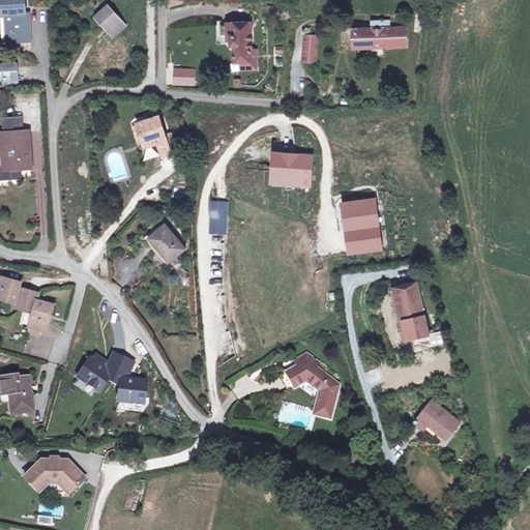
[(5,43),(12,42),(31,41),(29,22),(26,22),(25,0),(1,0),(3,16),(1,16),(2,41),(5,43)]
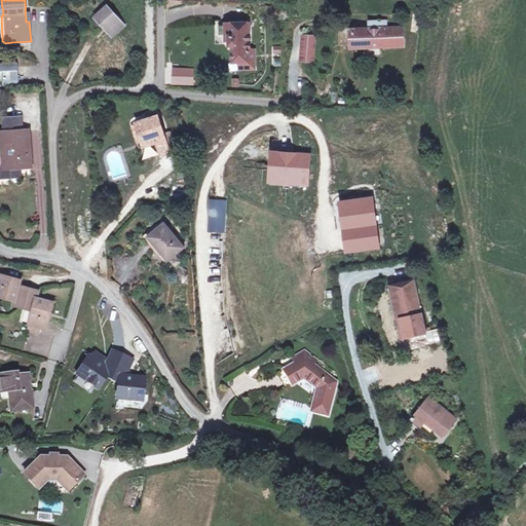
[(107,6),(96,16),(108,30),(119,20),(107,6)]
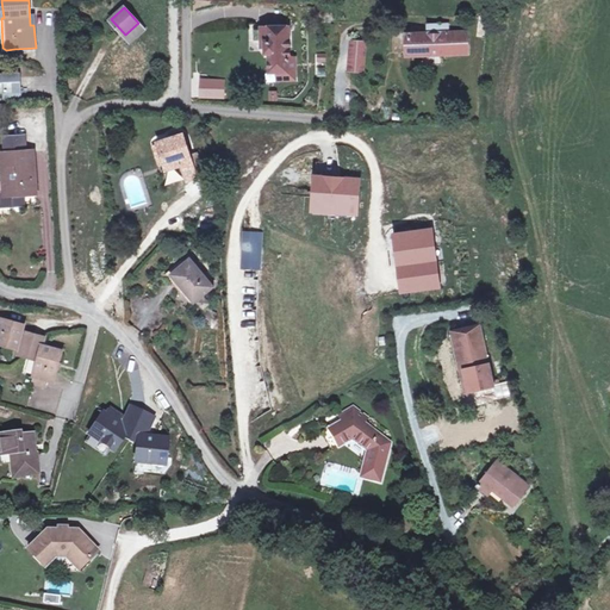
[(144,30),(138,23),(125,35),(131,42),(144,30)]
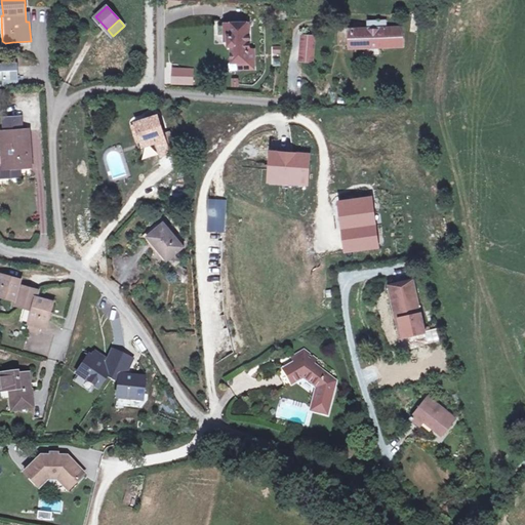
[(372,30),(372,28),(379,28),(379,22),(368,22),(368,30),(372,30)]
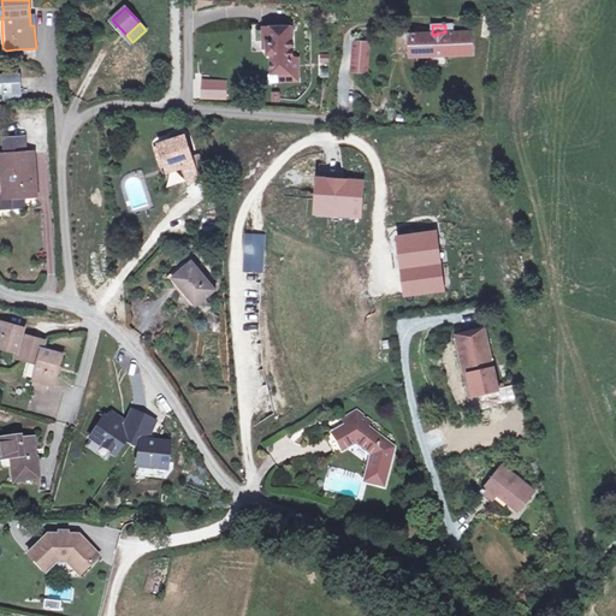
[(292,28),(264,28),(265,43),(268,43),(268,54),(272,54),(273,73),(280,73),(282,81),(298,81),(298,59),(292,59),(292,28)]
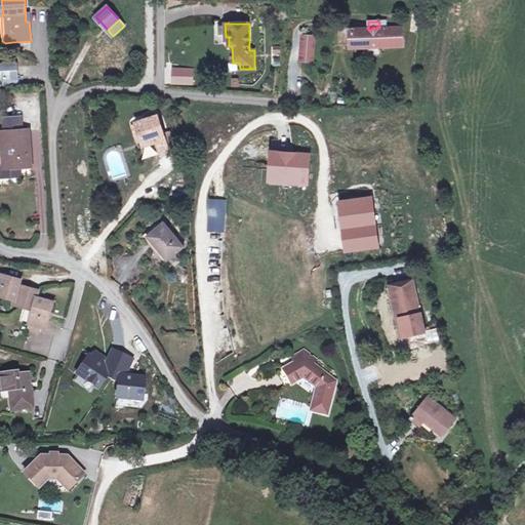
[(368,30),(351,30),(352,47),(371,46),(372,48),(391,47),(391,46),(401,45),(400,29),(379,30),(379,28),(372,28),(372,30),(368,30)]
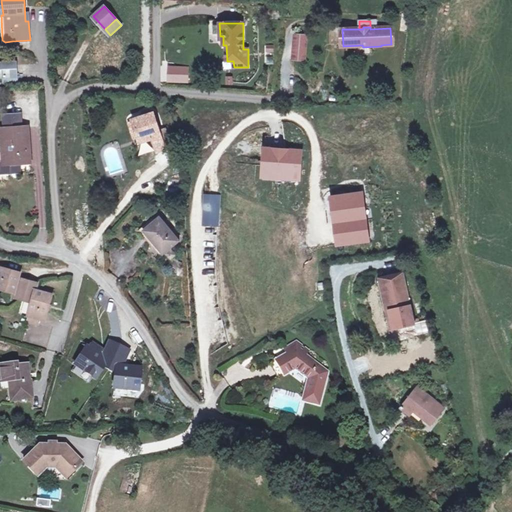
[(307,36),(294,35),(293,45),(306,46),(307,36)]
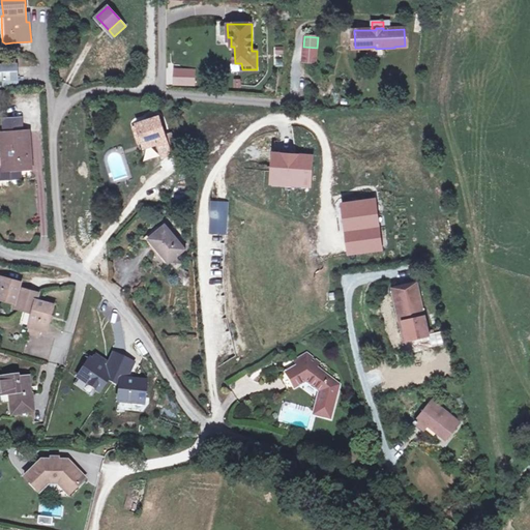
[(317,48),(303,47),(302,61),(316,62),(317,48)]
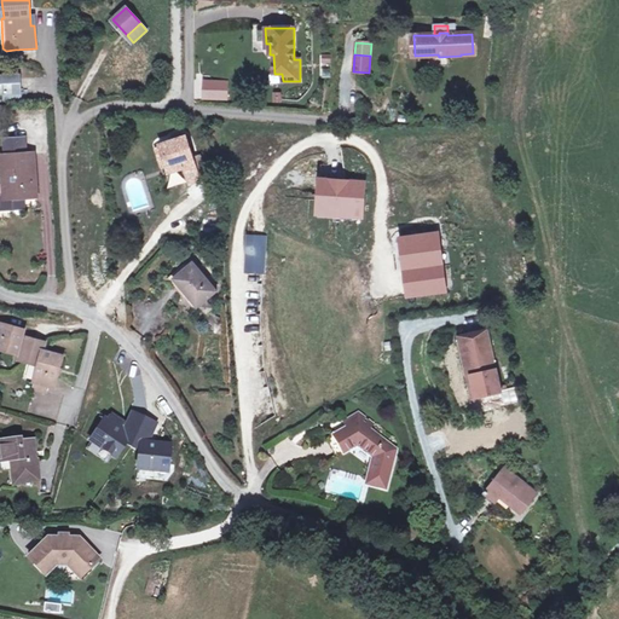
[(5,92),(6,100),(28,99),(28,92),(21,92),(19,76),(0,76),(0,90),(5,91),(5,92)]
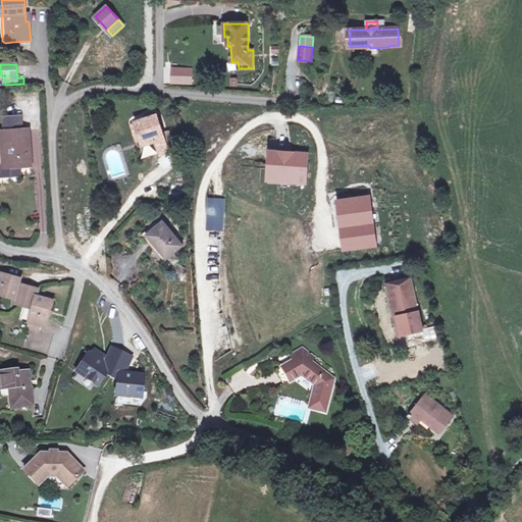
[(170,85),(193,85),(192,67),(170,67),(170,85)]
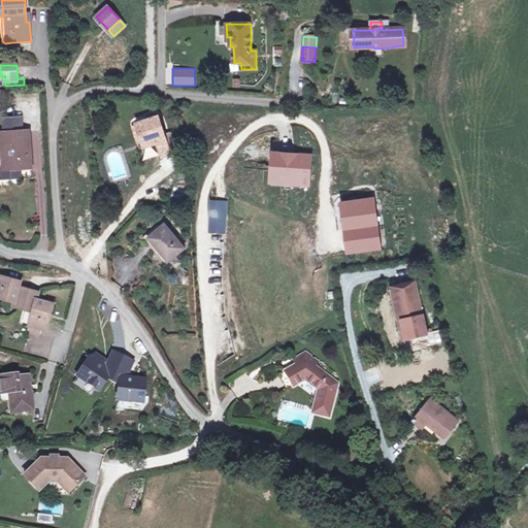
[(149,120),(136,124),(142,141),(142,142),(156,138),(162,156),(170,154),(168,147),(164,134),(158,117),(156,118),(149,120)]
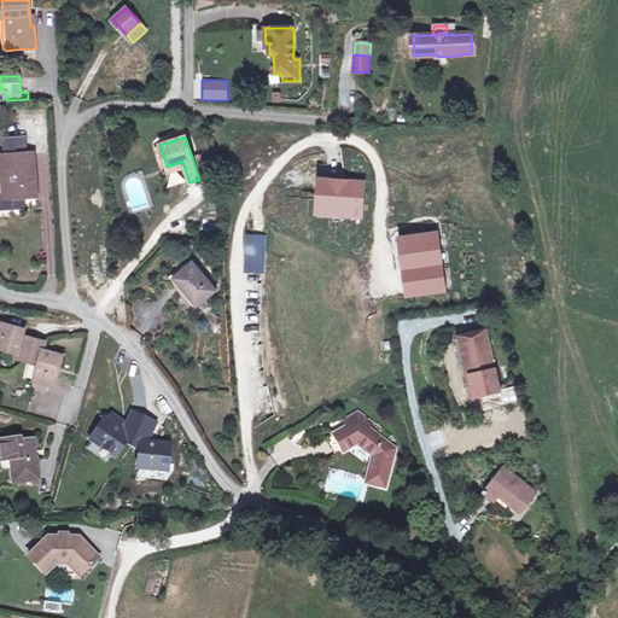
[(0,197),(1,208),(18,207),(18,197),(35,196),(31,153),(27,153),(25,138),(4,139),(5,155),(4,156),(6,197),(0,197)]
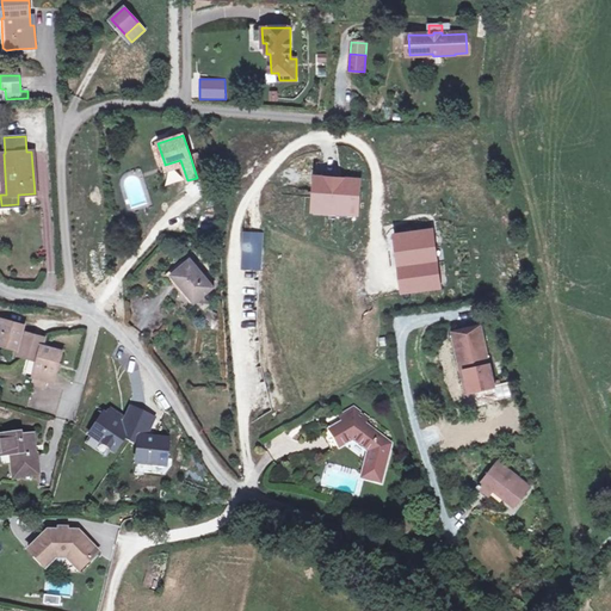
[(160,165),(165,164),(158,143),(154,144),(160,165)]
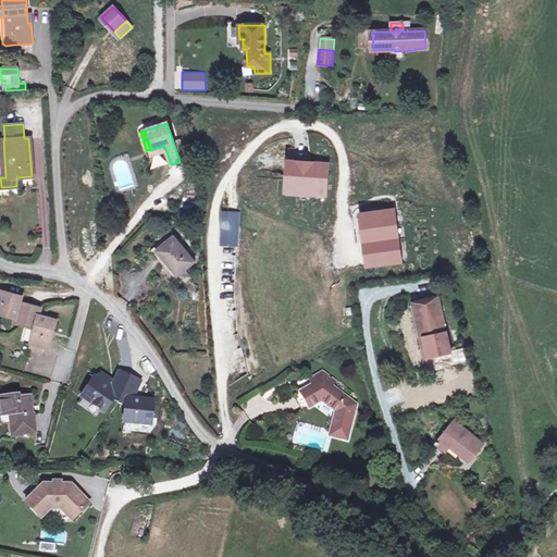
[(173,141),(177,156),(184,155),(180,139),(173,141)]
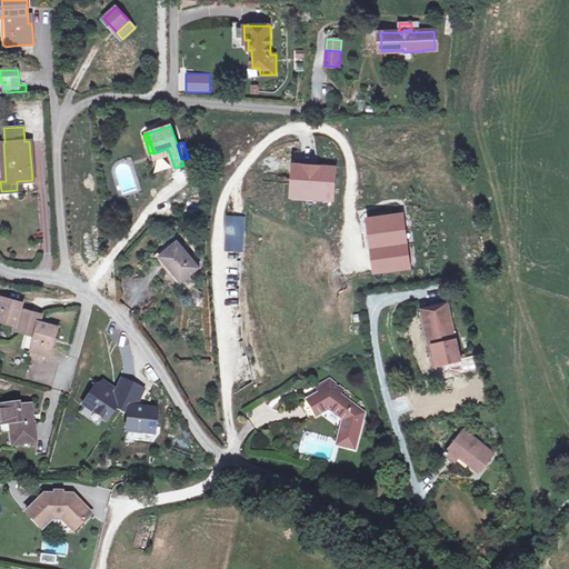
[(293,166),(291,198),(332,199),(335,167),(293,166)]
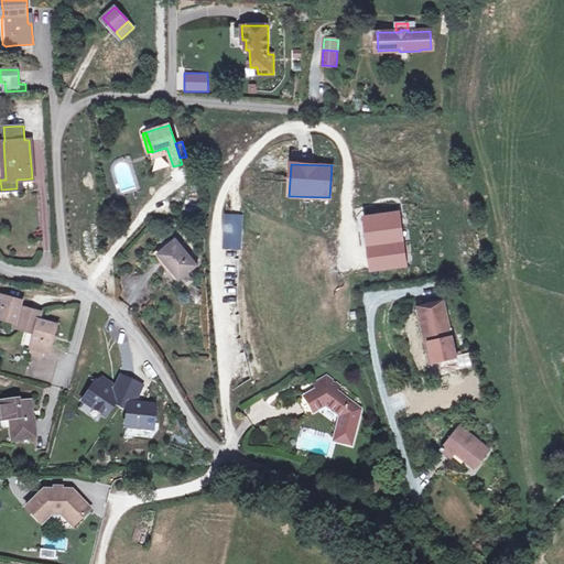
[(400,213),(364,217),(371,271),(408,267),(400,213)]
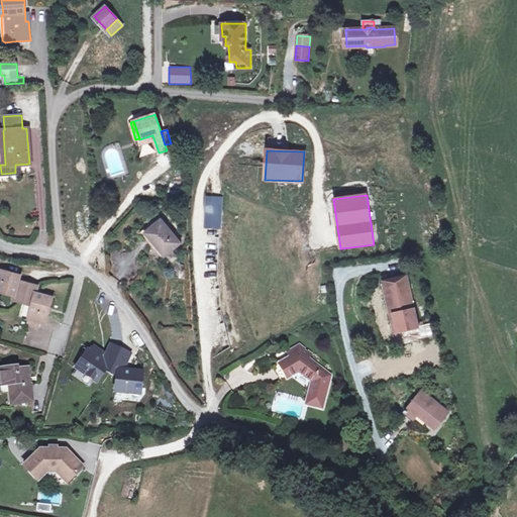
[(203,227),(221,229),(223,198),(206,196),(203,227)]
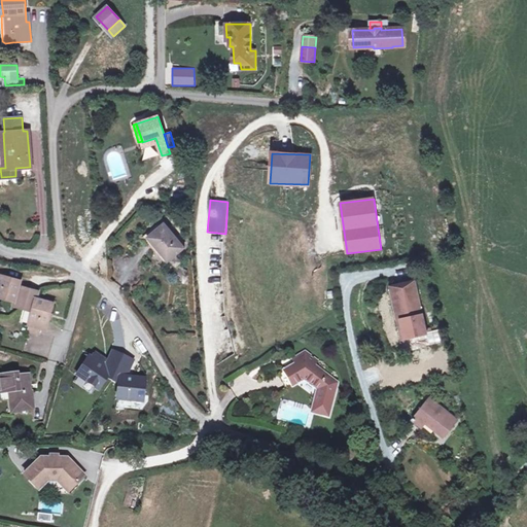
[(146,234),(148,237),(165,223),(162,220),(146,234)]
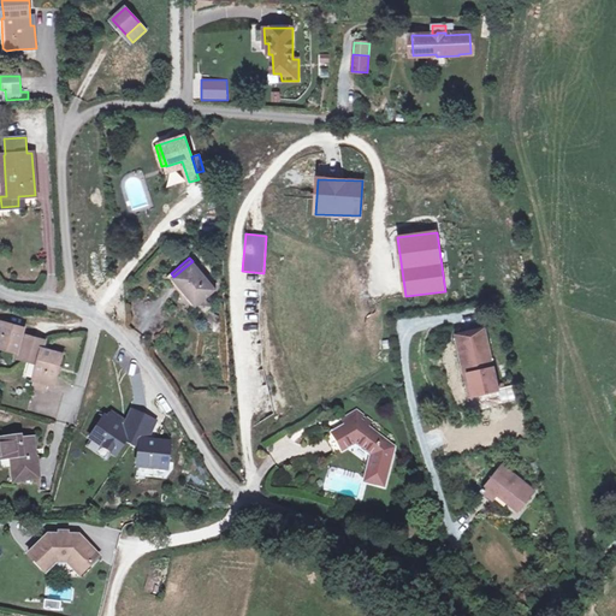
[(173,277),(196,304),(215,289),(193,261),(173,277)]
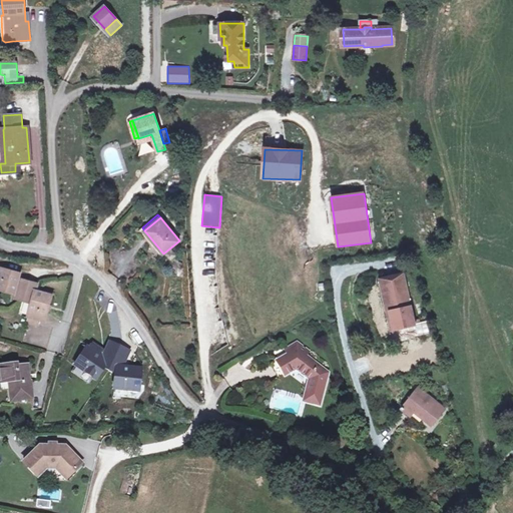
[(20,274),(0,268),(0,289),(15,293),(13,298),(22,300),(27,281),(19,279),(20,274)]
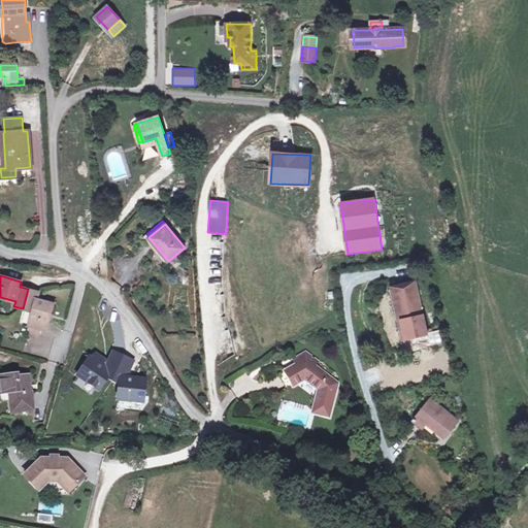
[(414,336),(429,332),(429,329),(426,330),(416,283),(392,289),(398,318),(402,317),(406,338),(414,336)]
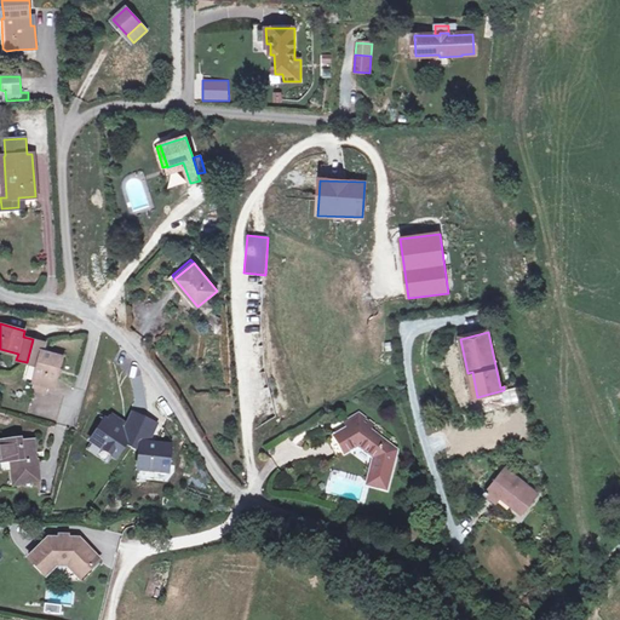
[(33,339),(27,362),(39,366),(44,351),(46,343),(33,339)]
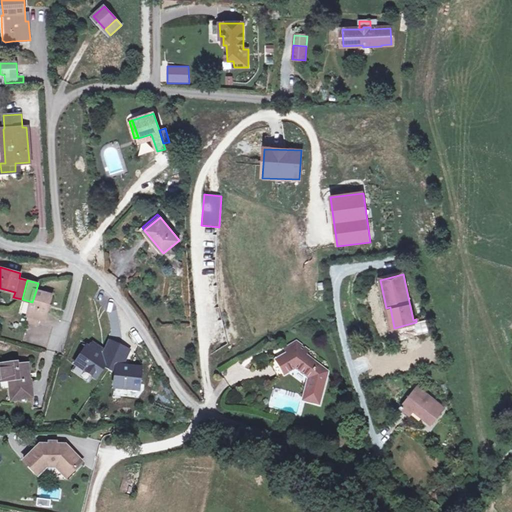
[(40,319),(45,320),(52,295),(36,290),(32,302),(29,316),(40,319)]
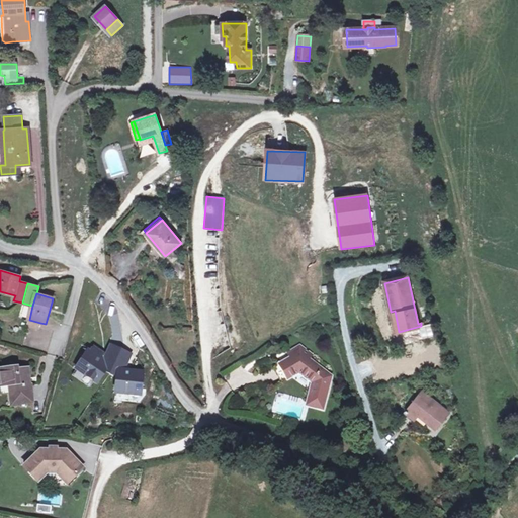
[(40,323),(29,320),(27,326),(38,329),(40,323)]
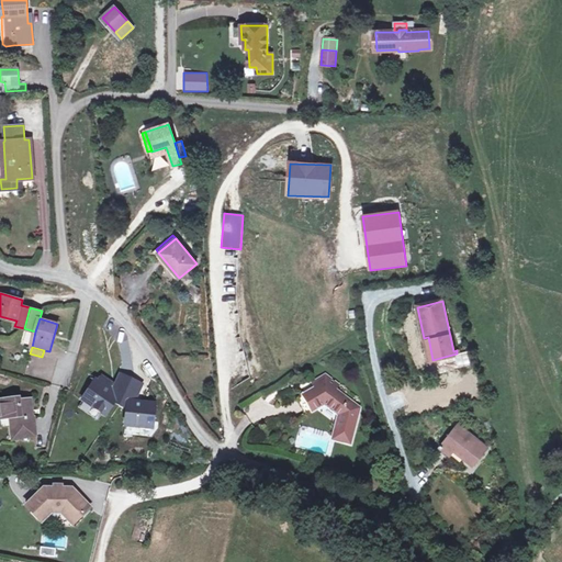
[(457,353),(440,358),(444,372),(471,366),(468,351),(457,353)]
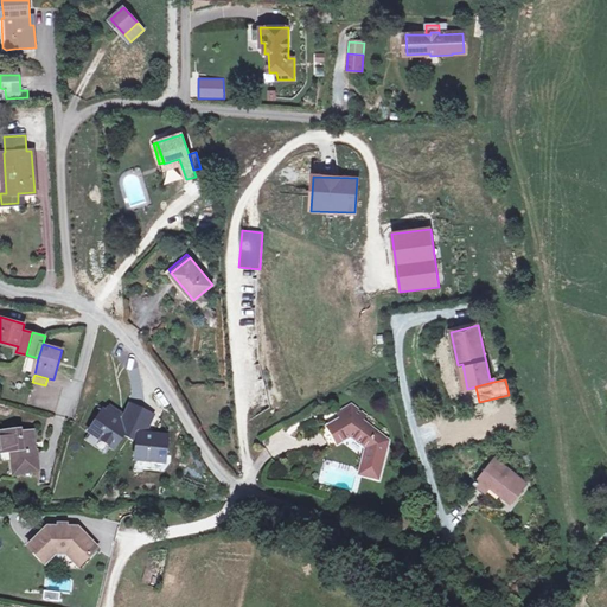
[(368,447),(360,473),(378,478),(388,441),(362,421),(365,415),(351,404),(342,410),(345,417),(342,419),(328,427),(338,442),(350,435),(368,447)]
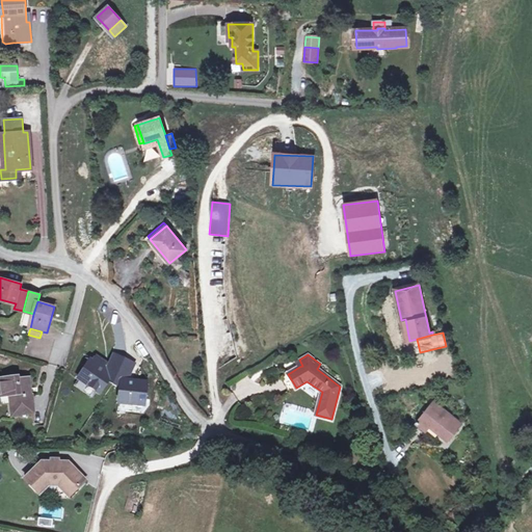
[(135,365),(115,356),(110,366),(98,358),(94,364),(90,362),(78,380),(79,380),(92,390),(100,394),(109,381),(121,387),(118,403),(144,405),(148,382),(128,381),(135,365)]
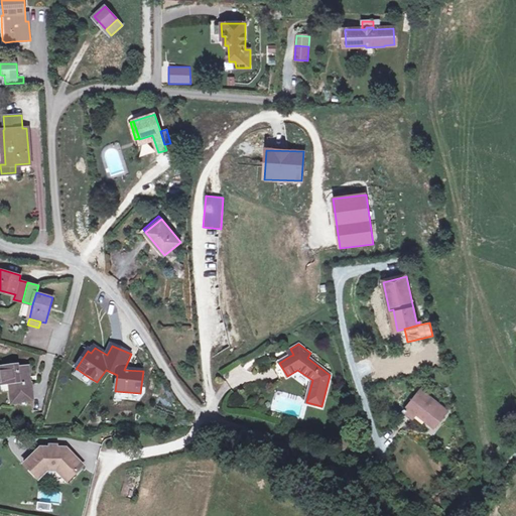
[(12,403),(32,401),(30,384),(29,384),(27,367),(18,368),(18,366),(0,367),(0,379),(1,385),(10,384),(12,403)]
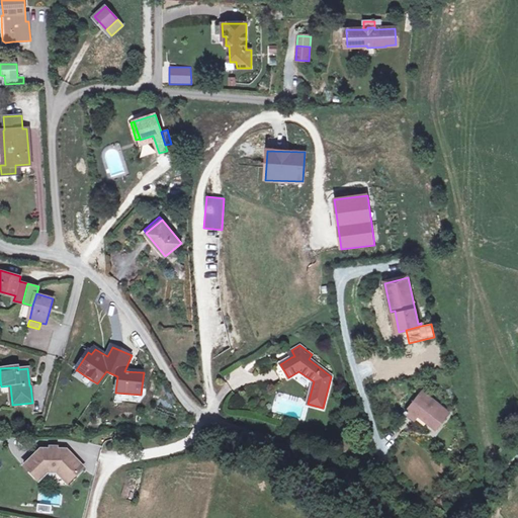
[(90,379),(77,370),(73,377),(86,385),(90,379)]
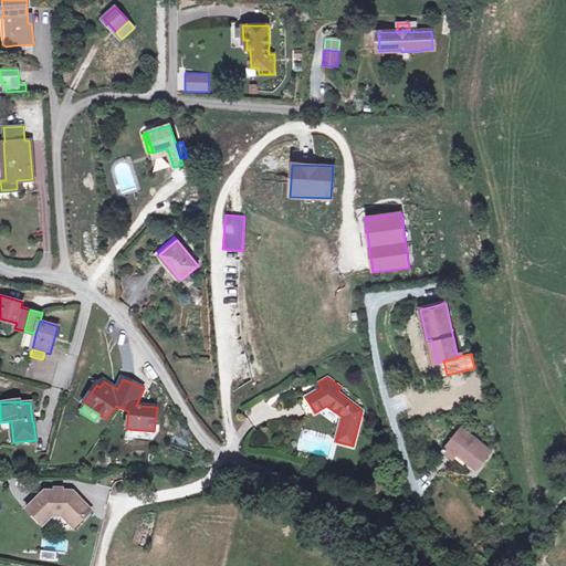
[(491,451),(461,427),(442,450),(453,458),(457,453),(475,469),(491,451)]
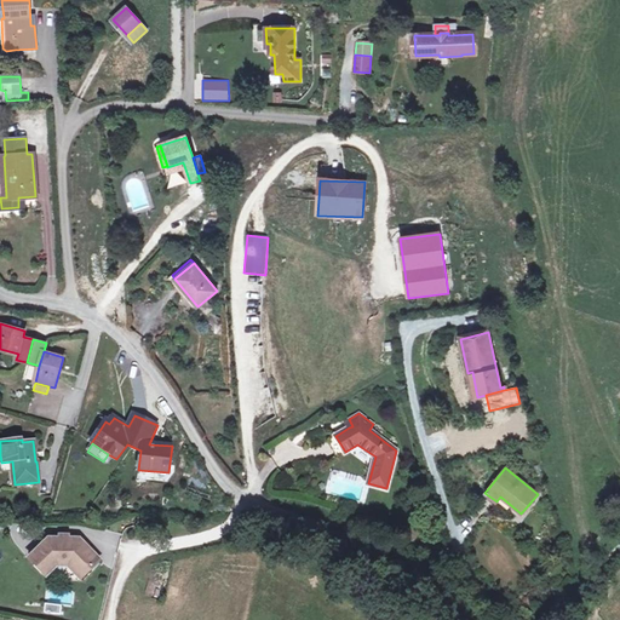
[(29,557),(44,573),(55,562),(69,562),(82,575),(99,558),(80,538),(69,538),(58,538),(49,538),(29,557)]
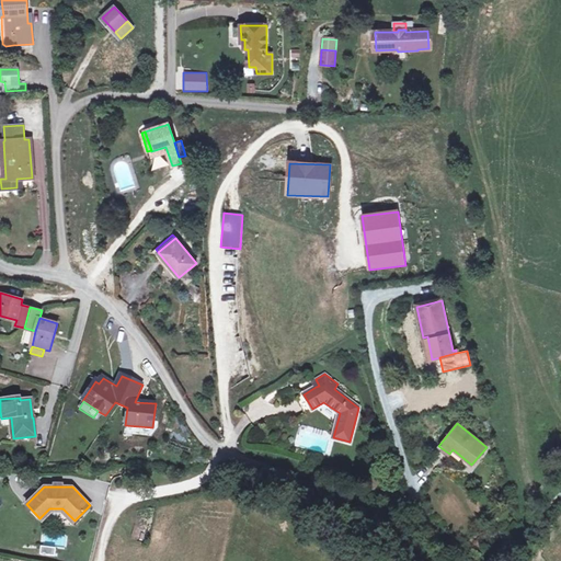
[(49,508),(39,518),(43,521),(50,513),(61,513),(72,524),(75,521),(63,508),(49,508)]
